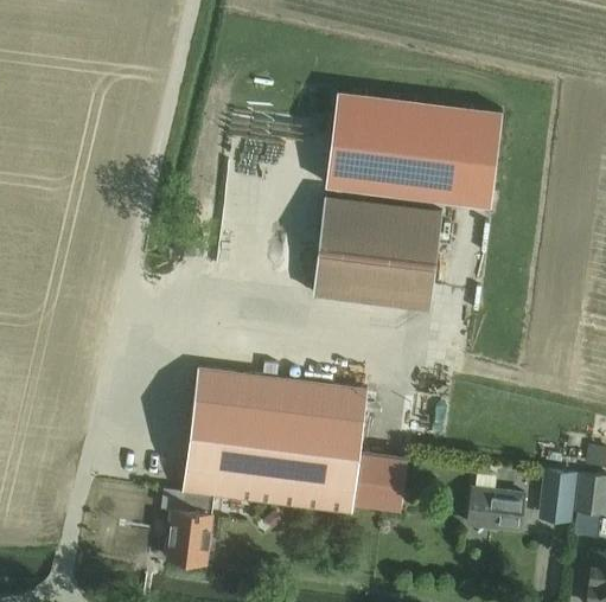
[(490,209),(502,113),(337,93),(325,189),(490,209)]
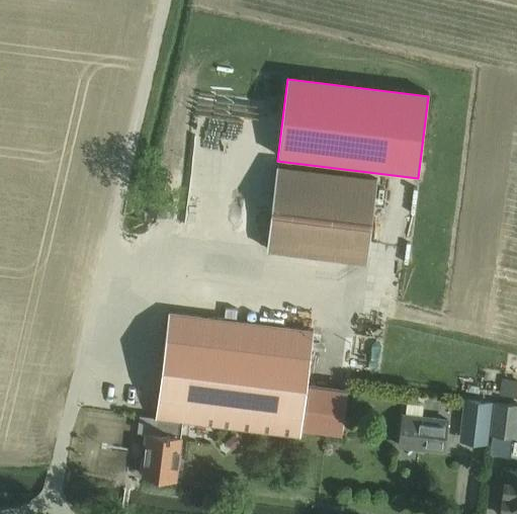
[(377,181),(276,168),(266,252),(366,265),(377,181)]
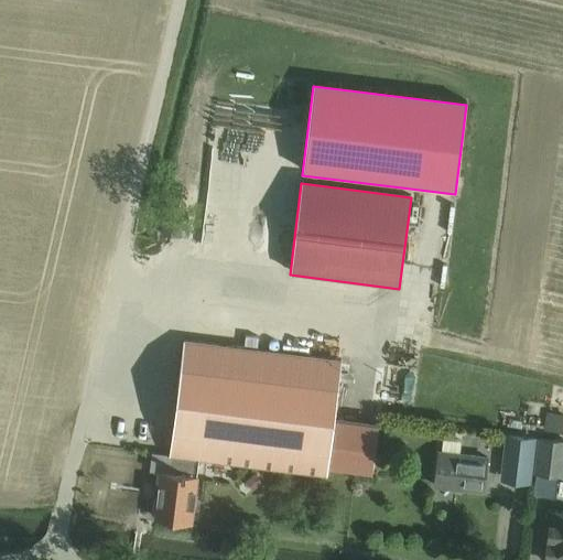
[(246,337),(245,347),(257,348),(258,338),(246,337)]
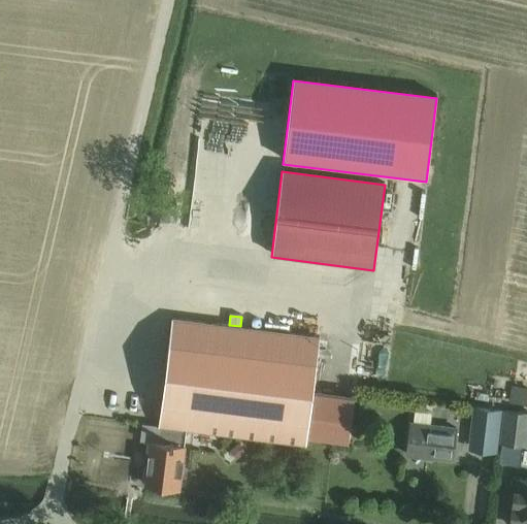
[(141,472),(140,484),(144,485),(143,489),(178,493),(186,432),(305,448),(306,441),(330,445),(336,446),(348,447),(352,417),(353,400),(311,395),(319,339),(171,322),(159,427),(159,429),(157,445),(149,444),(145,472),(141,472)]
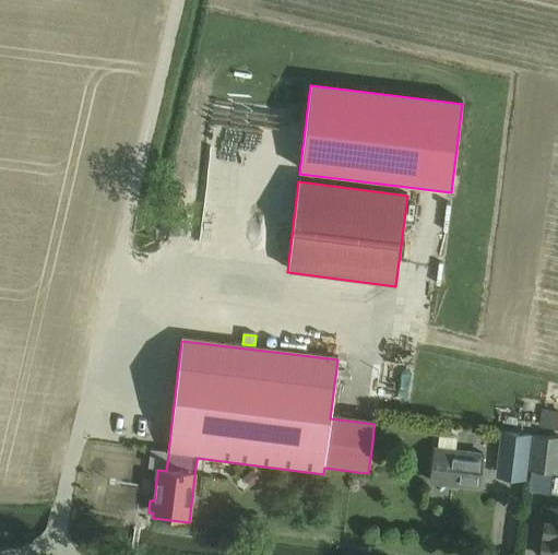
[(557,415),(541,413),(537,430),(557,434),(557,415)]
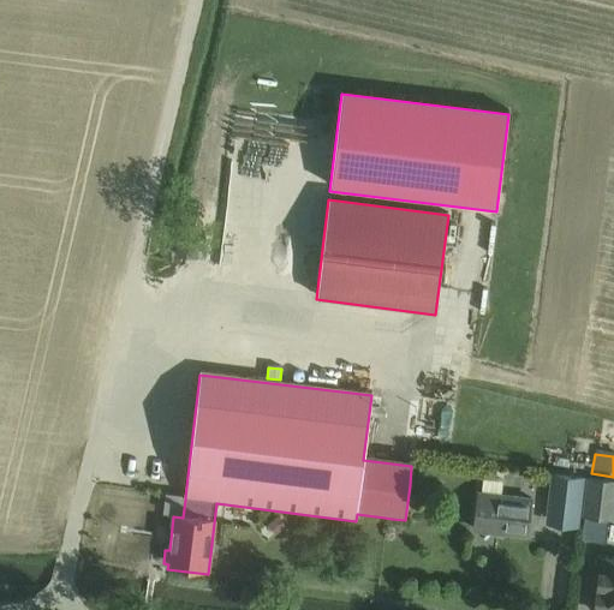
[(550,478),(544,527),(578,532),(584,482),(583,482),(567,479),(550,478)]
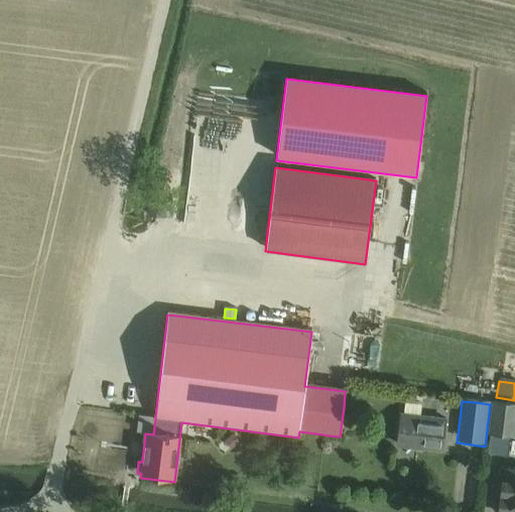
[(403,414),(401,414),(397,446),(441,453),(445,420),(420,417),(421,407),(405,404),(403,414)]
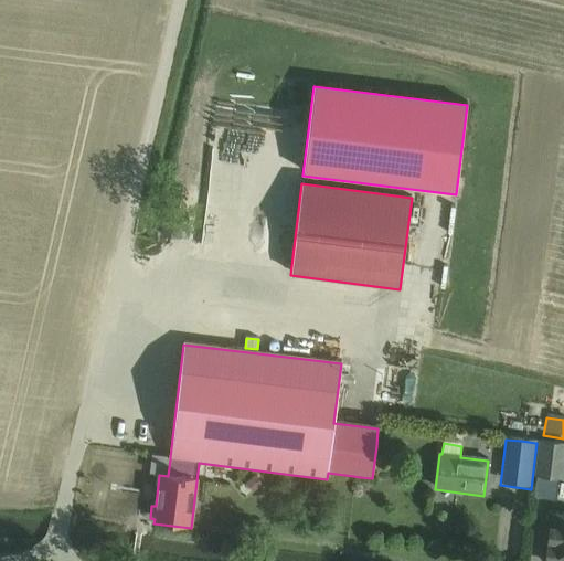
[(563,446),(538,444),(534,479),(536,479),(534,500),(555,503),(559,482),(563,482),(563,446)]
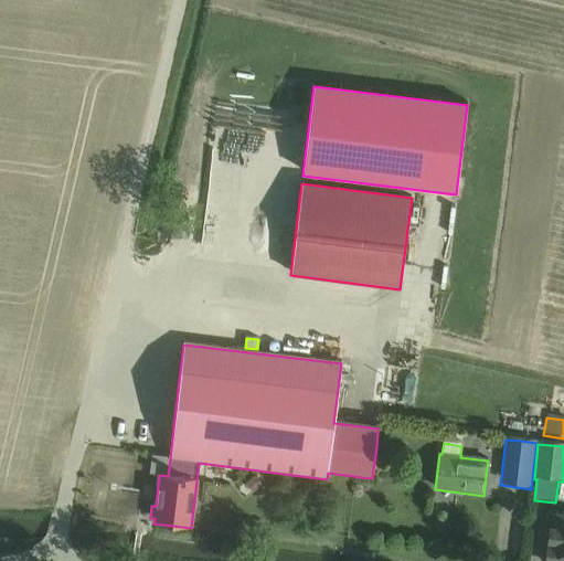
[(254,479),(245,487),(253,496),(262,488),(254,479)]
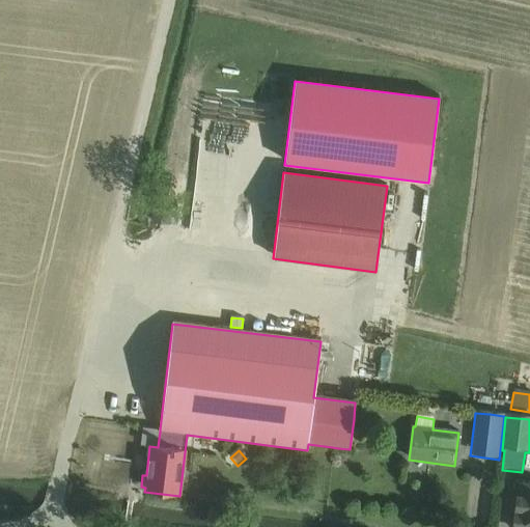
[(529,526),(529,484),(529,486),(529,487),(514,484),(511,511),(515,511),(513,526),(529,526)]
